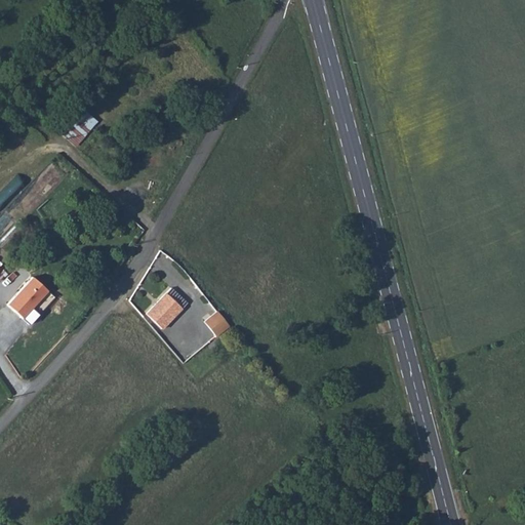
[(81,107),(62,133),(77,145),(97,118),(81,107)]
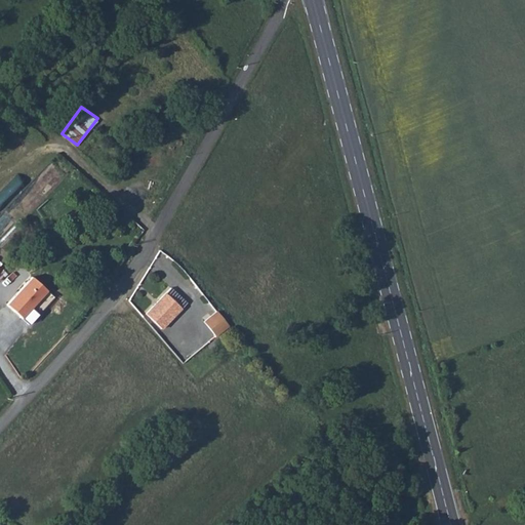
[(30,275),(5,301),(18,314),(44,286),(30,275)]
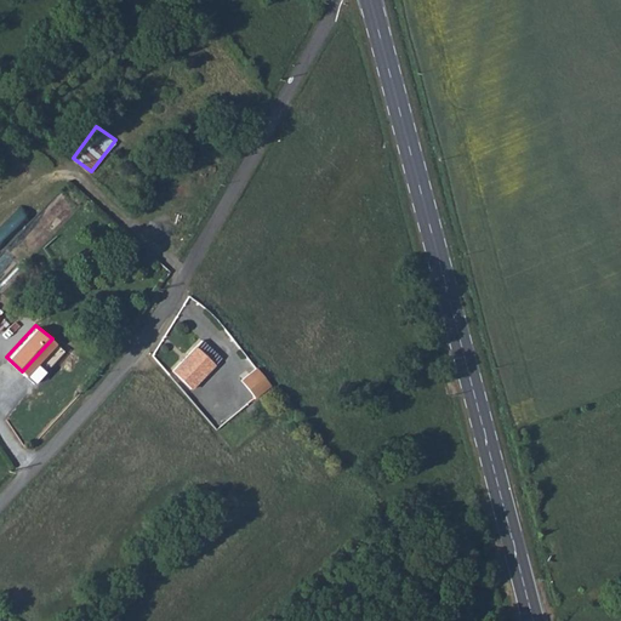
[(212,334),(205,341),(223,359),(231,352),(212,334)]
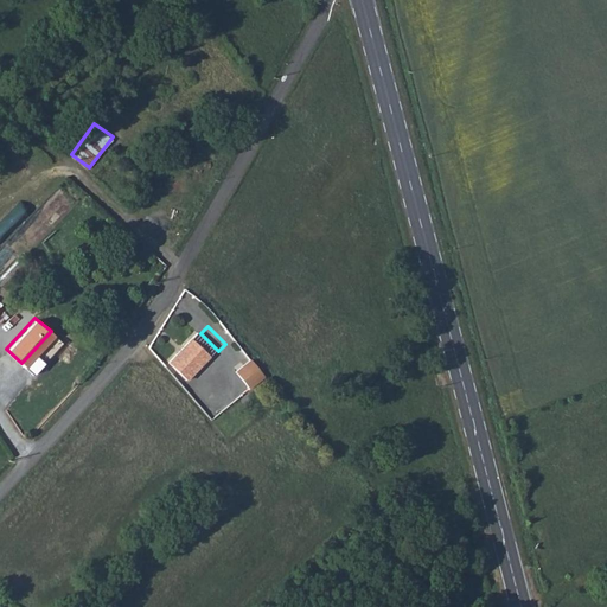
[(218,351),(200,333),(172,362),(190,381),(218,351)]
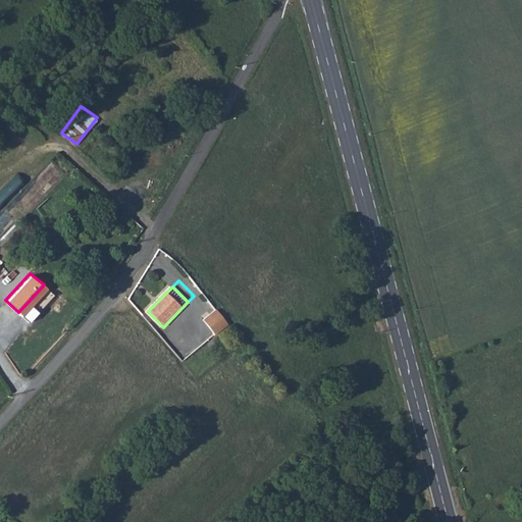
[(202,321),(214,332),(225,321),(213,309),(202,321)]
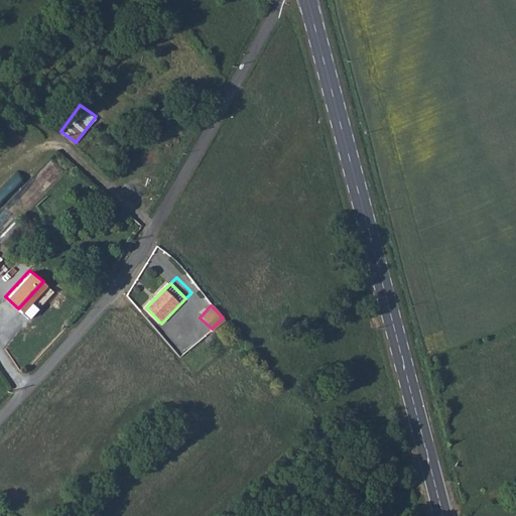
All buildings are outlined.
